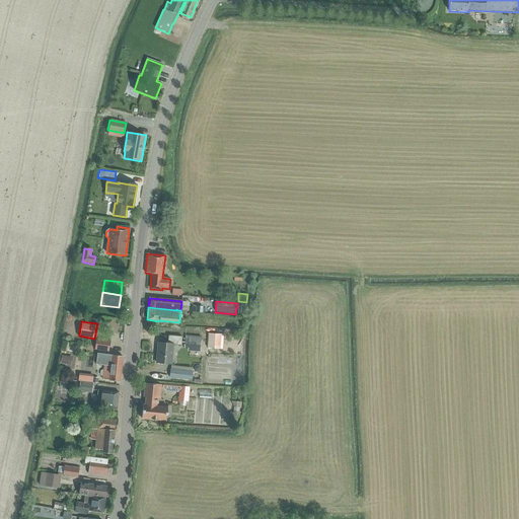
[(208,348),(220,349),(221,334),(208,334),(208,348)]
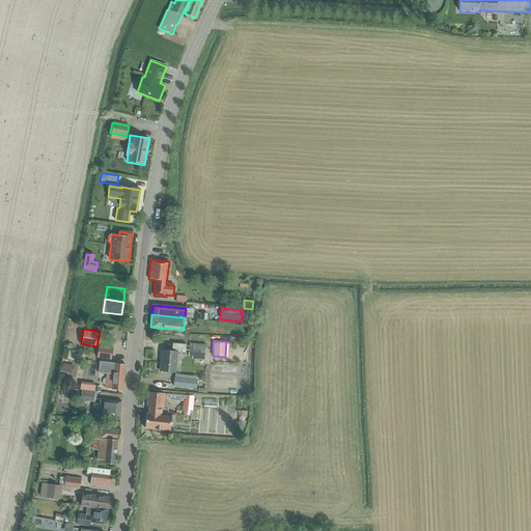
[(185,353),(186,344),(172,343),(172,352),(162,351),(160,371),(174,372),(176,352),(185,353)]
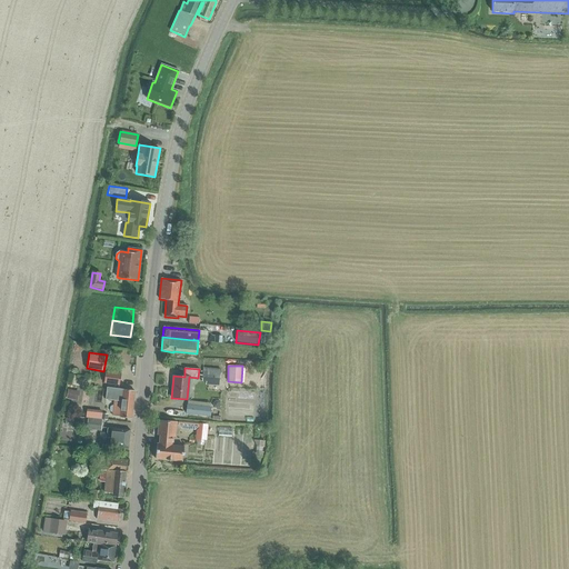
[(221,369),(202,368),(202,380),(220,382),(221,369)]
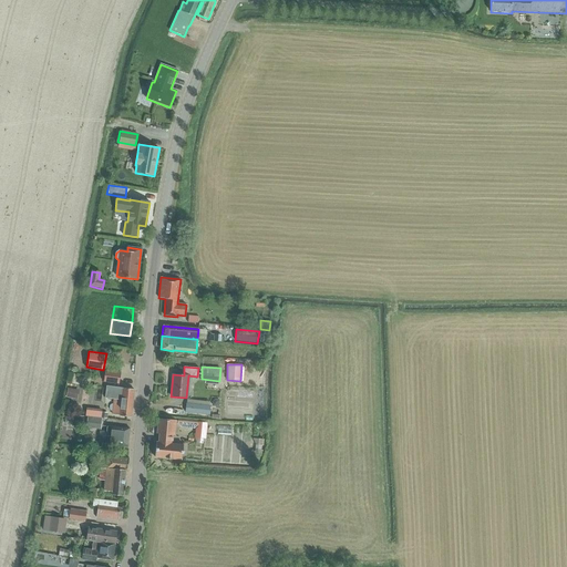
[(121,372),(105,370),(103,382),(105,382),(105,389),(111,390),(112,383),(119,384),(121,372)]
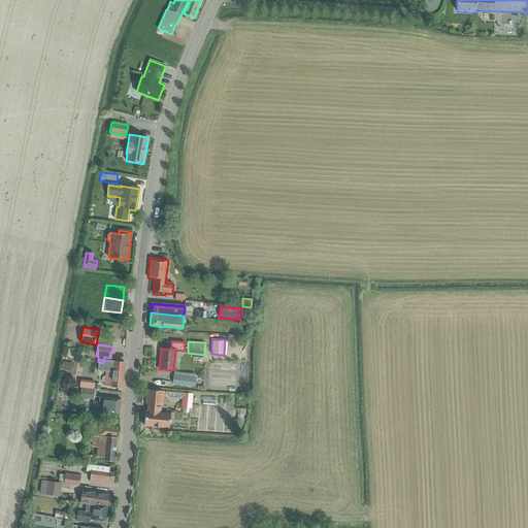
[(122,389),(125,363),(107,360),(104,386),(110,387),(122,389)]
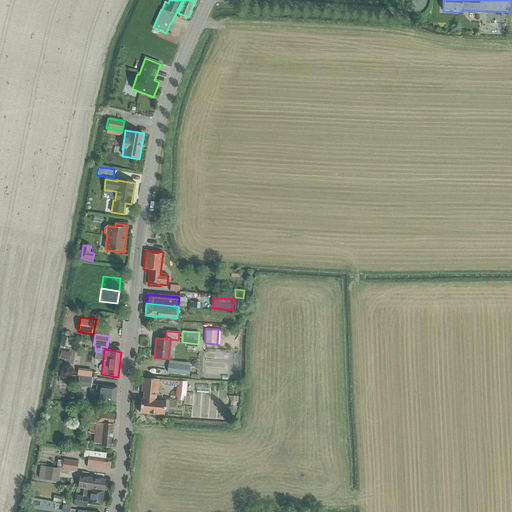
[(72,352),(61,350),(59,358),(70,360),(72,352)]
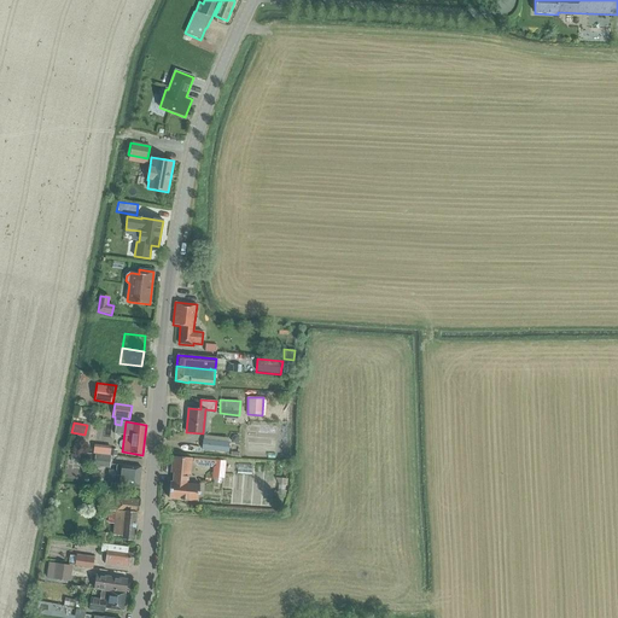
[(203,441),(202,449),(228,453),(229,443),(228,443),(228,438),(204,436),(203,441)]
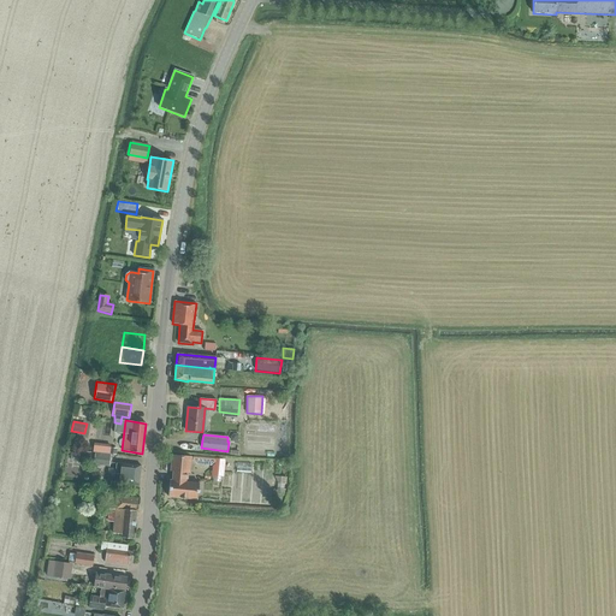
[(95,454),(94,463),(107,465),(108,455),(95,454)]
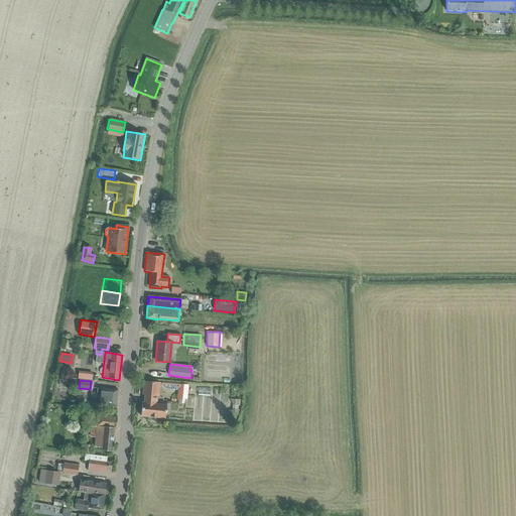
[(166,404),(156,403),(156,396),(158,396),(160,383),(159,383),(159,384),(144,383),(145,381),(144,381),(143,394),(145,395),(144,402),(142,402),(140,416),(165,418),(166,404)]
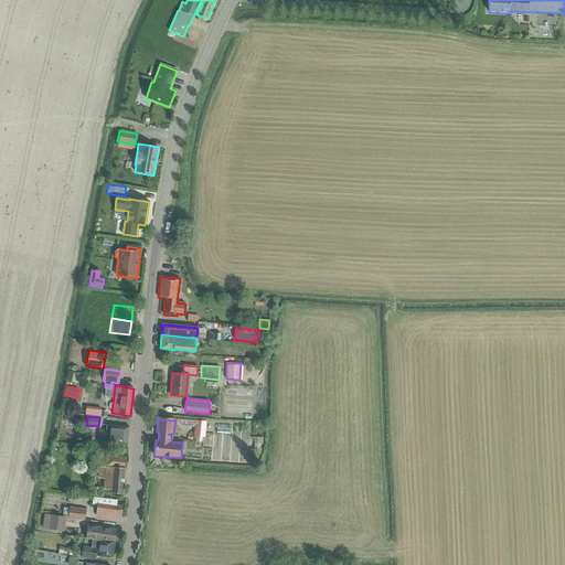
[(204,422),(198,420),(196,424),(196,429),(194,429),(194,436),(203,437),(204,422)]
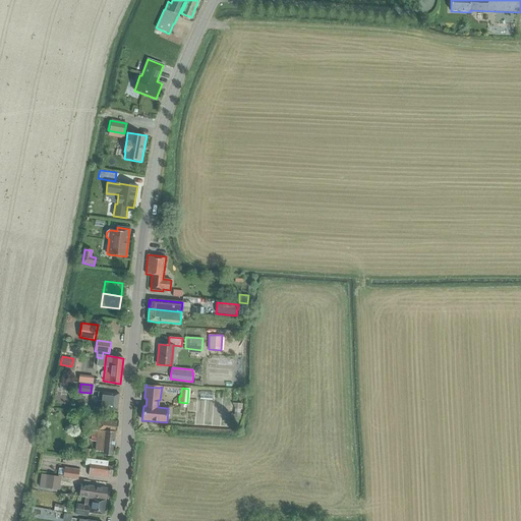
[(117,410),(119,394),(103,392),(94,391),(92,404),(101,405),(101,408),(117,410)]
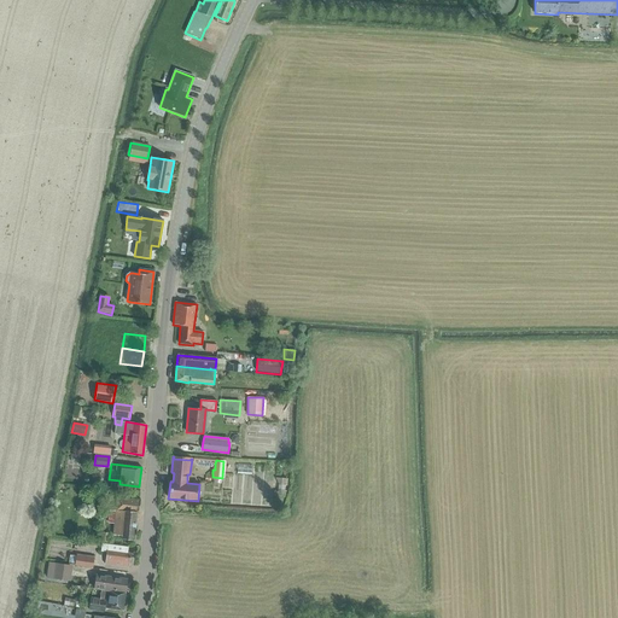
[(139,513),(140,500),(117,499),(116,511),(115,511),(109,511),(108,523),(114,524),(114,535),(122,536),(121,540),(134,541),(136,513),(139,513)]
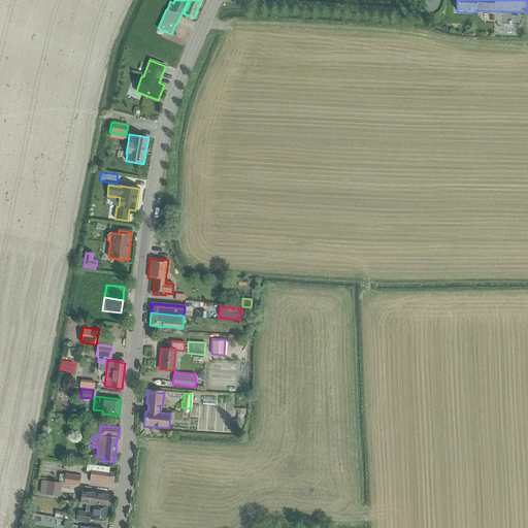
[(110,485),(111,473),(108,472),(109,467),(87,465),(86,471),(91,472),(90,482),(110,485)]
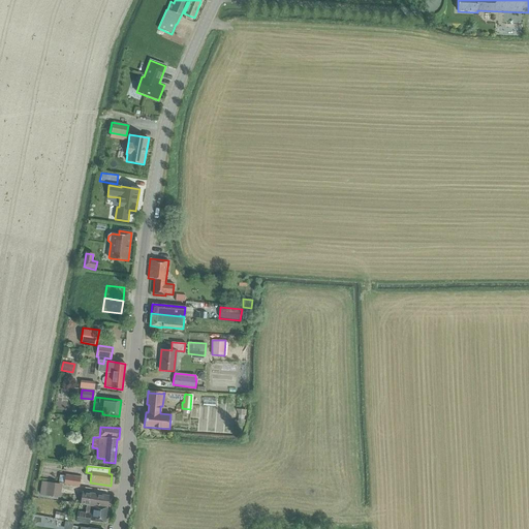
[(83,477),(65,475),(64,484),(82,486),(83,477)]
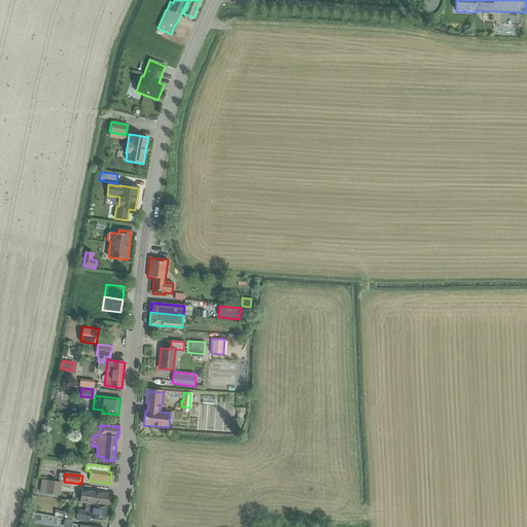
[(62,482),(47,480),(45,493),(60,496),(62,482)]
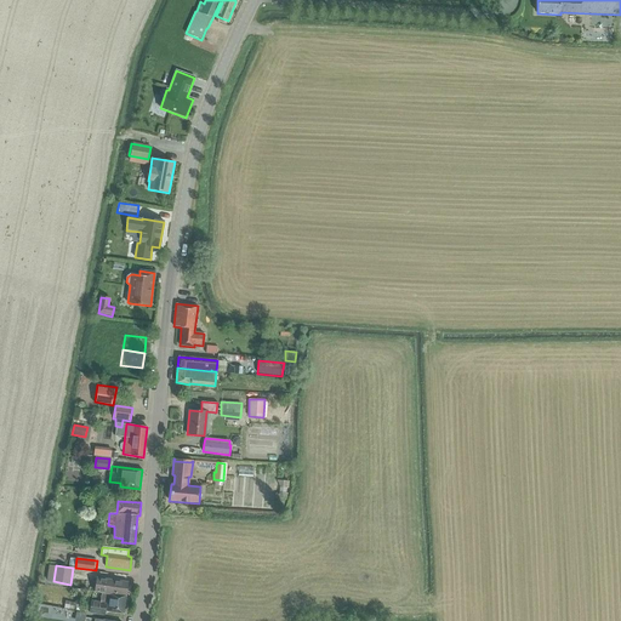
[(102,593),(108,593),(126,596),(127,582),(110,580),(96,579),(95,592),(102,593)]
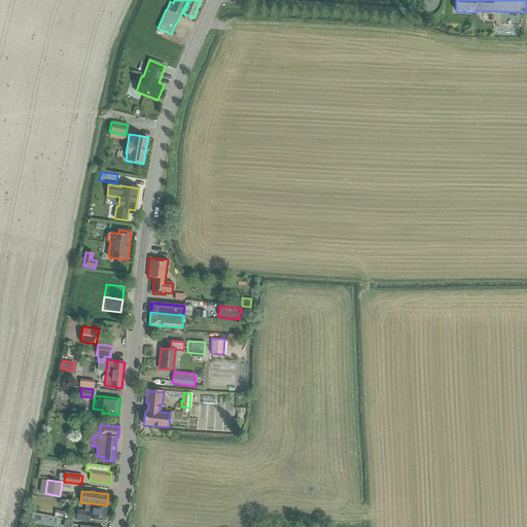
[(86,503),(85,512),(77,510),(75,520),(89,522),(89,519),(105,521),(107,505),(92,503),(86,503)]
